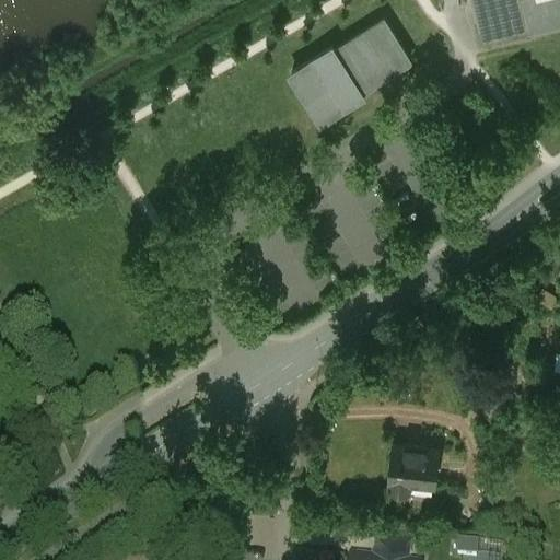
[(559,0),(471,0),(482,44),(559,24),(559,0)]
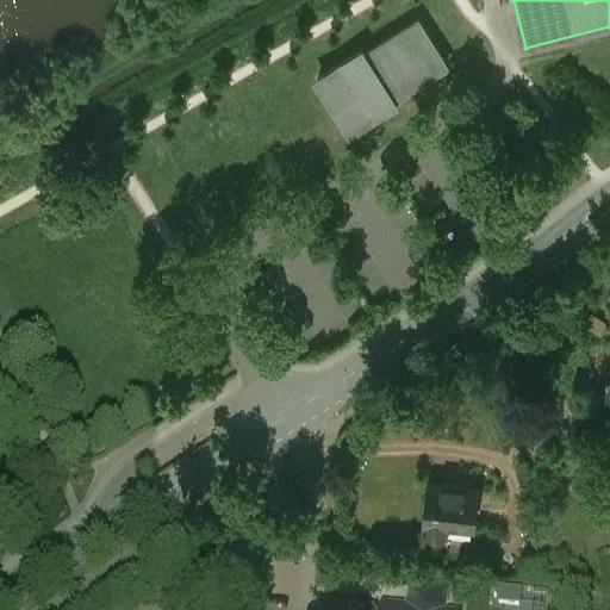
[(362,50),(317,78),(350,130),(394,103),(392,99),(446,64),(418,20),(365,54),(362,50)]
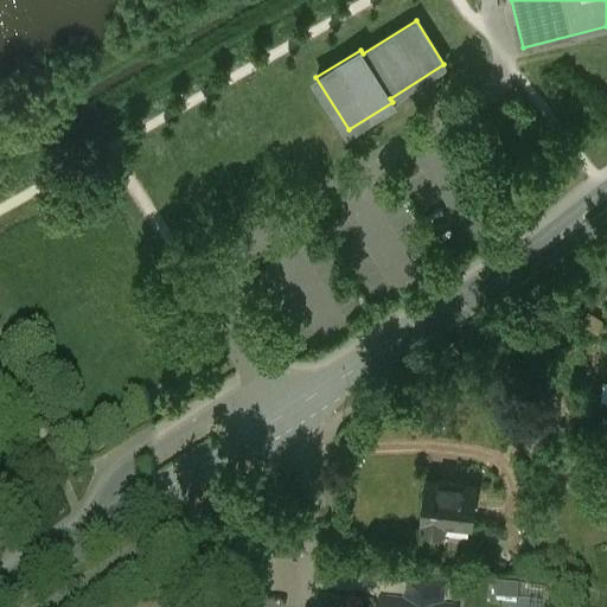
[(464,481),(439,479),(438,480),(426,479),(421,519),(423,519),(422,529),(442,531),(443,522),(472,524),(477,485),(464,483),(464,481)]
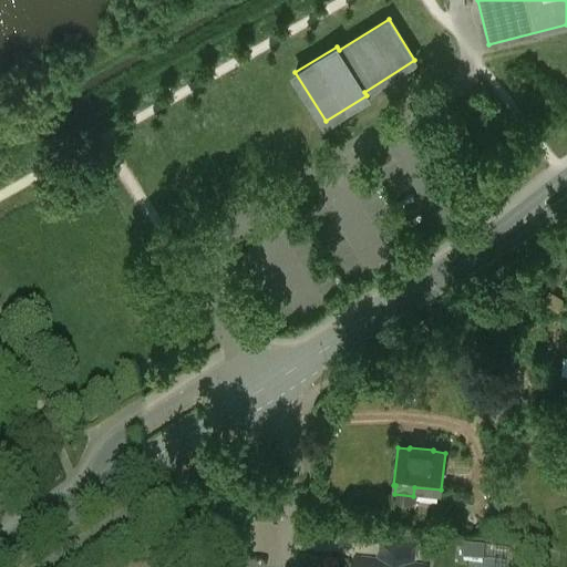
[(383,538),(380,566),(411,566),(414,542),(383,538)]
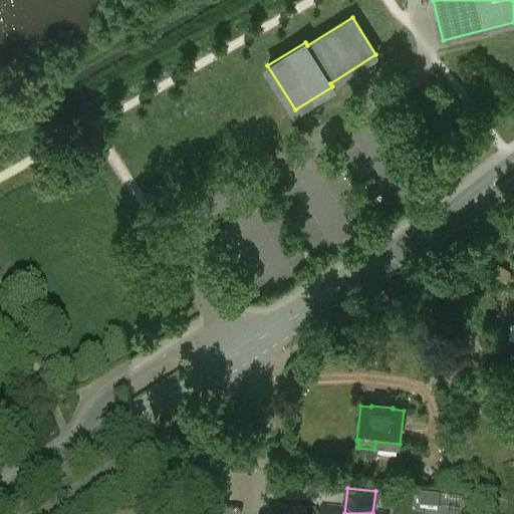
[(425,495),(424,513),(447,513),(448,496),(425,495)]
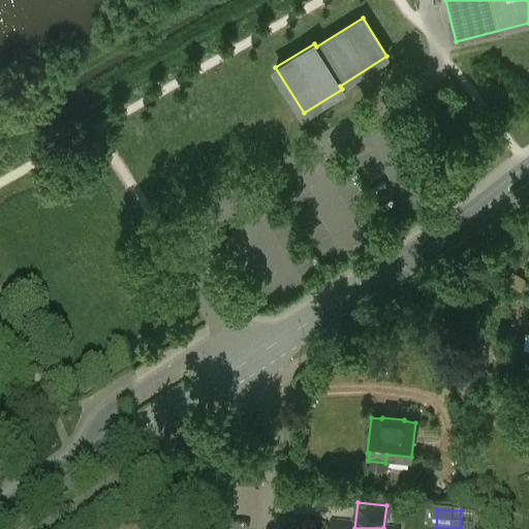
All buildings are outlined.
